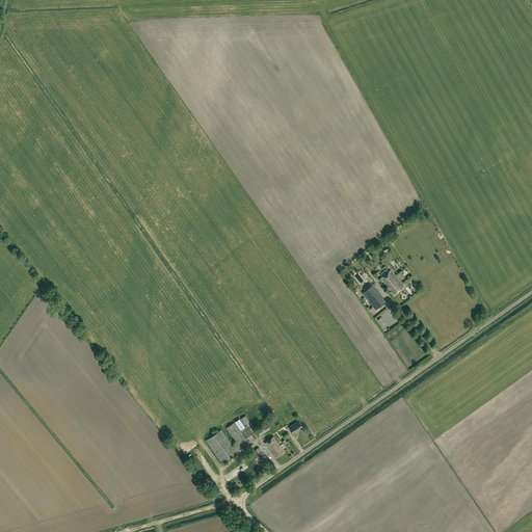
[(394,294),(403,287),(391,270),(381,278),(394,294)]
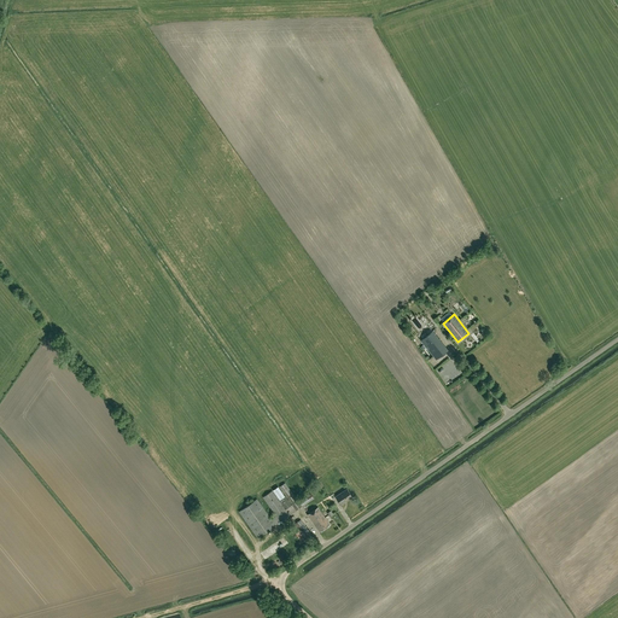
[(421,330),(425,326),(417,316),(413,321),(421,330)]
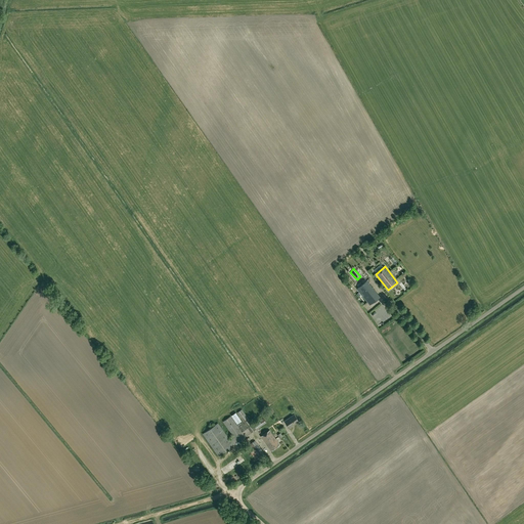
[(369,305),(380,297),(366,280),(357,289),(369,305)]
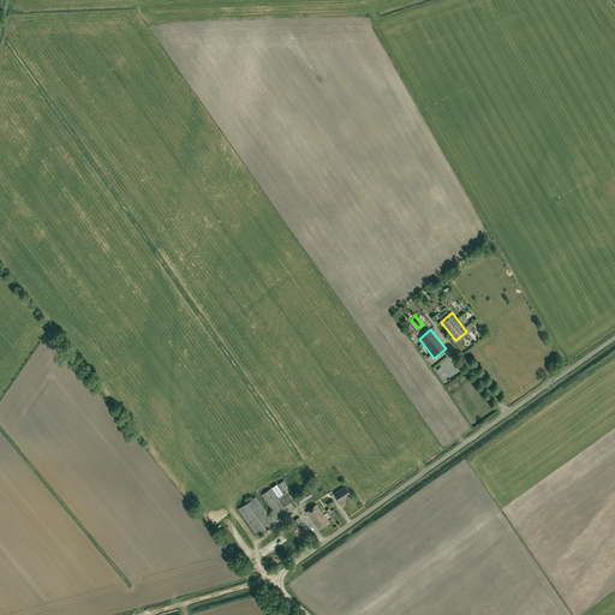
[(296,497),(284,481),(279,484),(291,502),(276,484),(272,488),(279,499),(270,488),(262,495),(274,514),(270,517),(256,496),(238,509),(257,535),(276,520),(278,523),(282,519),(281,518),(312,495),(309,489),(296,497)]
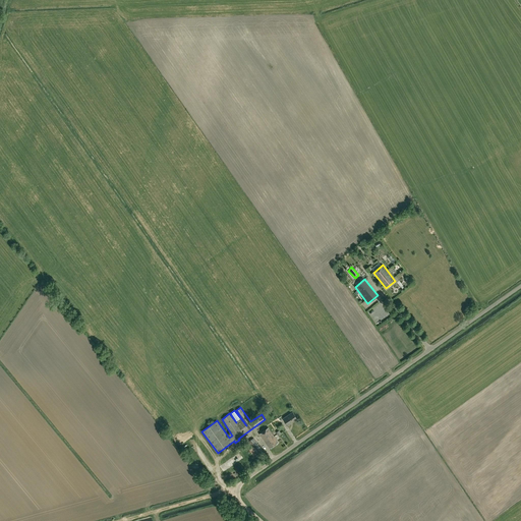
[(199,410),(194,413),(199,420),(205,417),(199,410)]
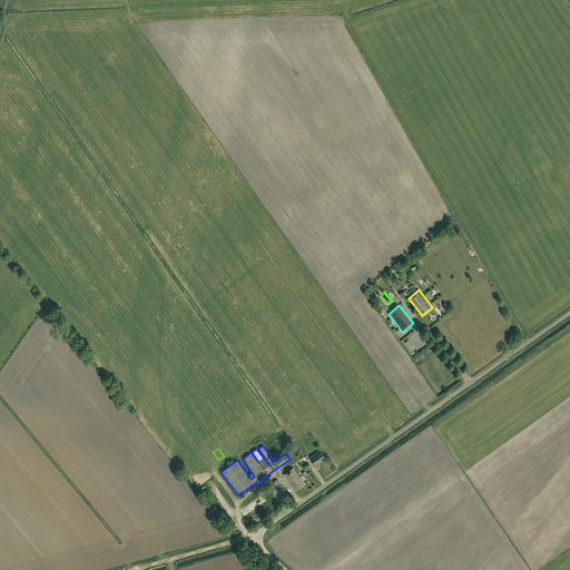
[(325,458),(320,451),(313,455),(310,458),(314,465),(325,458)]
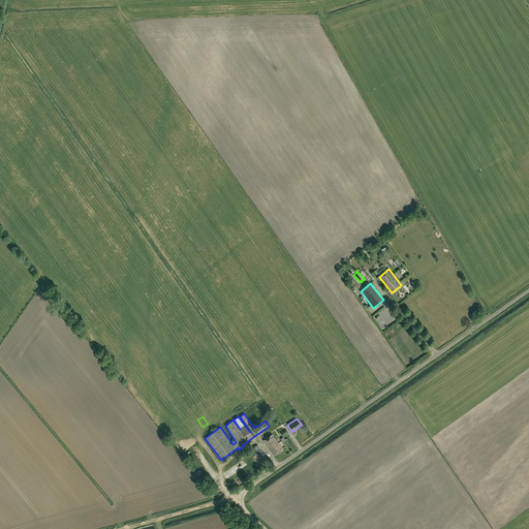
[(274,456),(282,449),(272,434),(263,440),(274,456)]
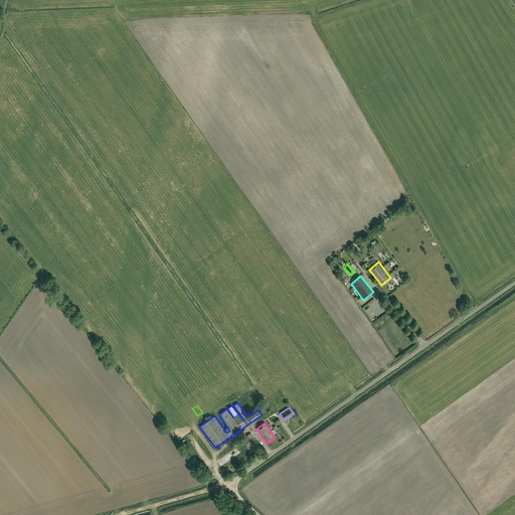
[(251,453),(261,446),(250,434),(245,438),(248,443),(246,445),(251,453)]
